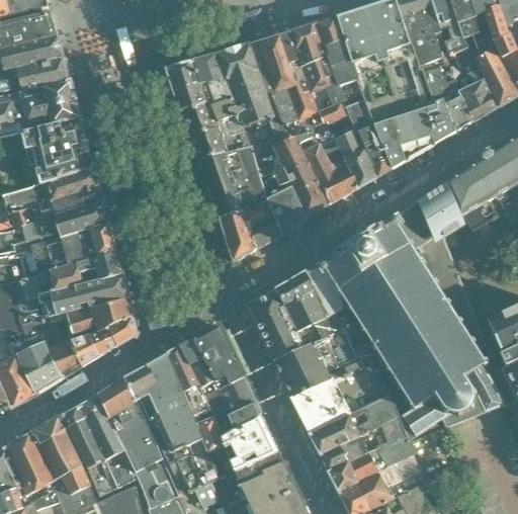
[(0,0),(0,17),(10,15),(7,0),(0,0)]
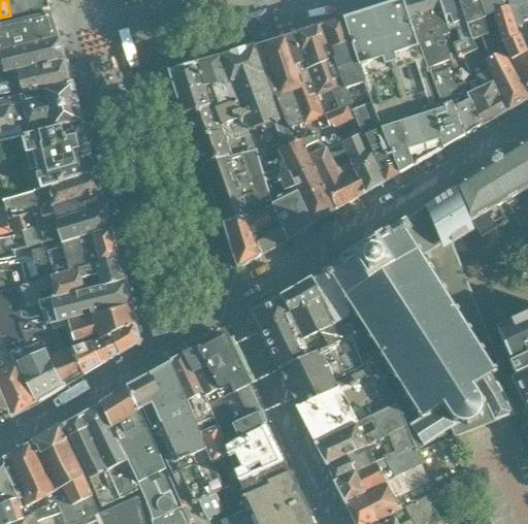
[(51,6),(48,0),(7,0),(10,15),(51,6)]
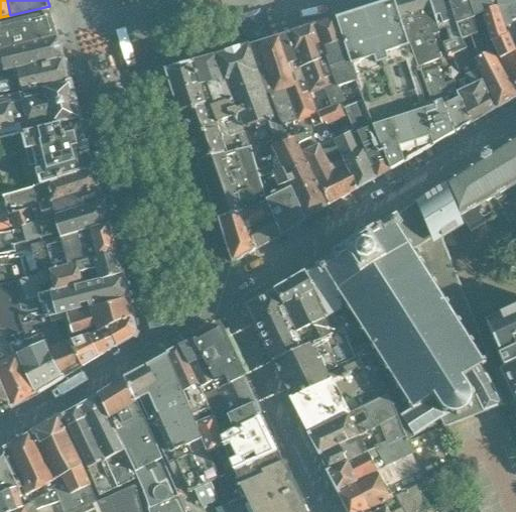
[(72,0),(74,8),(90,5),(89,0),(72,0)]
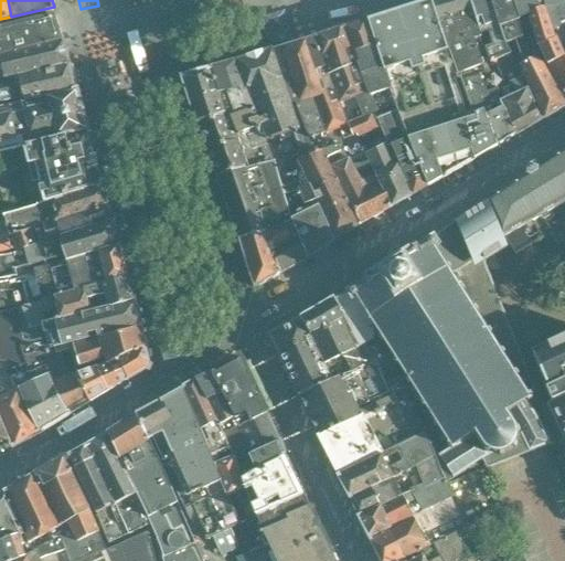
[(451,54),(434,0),(419,0),(366,18),(387,86),(407,135),(473,109),(469,97),(469,96),(460,72),(457,73),(450,54),(451,54)]
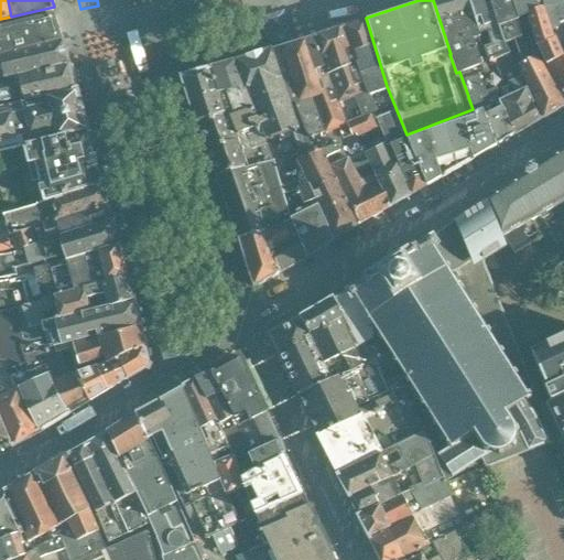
[(503,83),(495,57),(490,60),(475,64),(452,0),(433,0),(451,54),(449,54),(456,73),(459,72),(468,96),(468,97),(473,109),(484,105),(492,101),(494,104),(500,101),(494,88),(505,83),(503,83)]
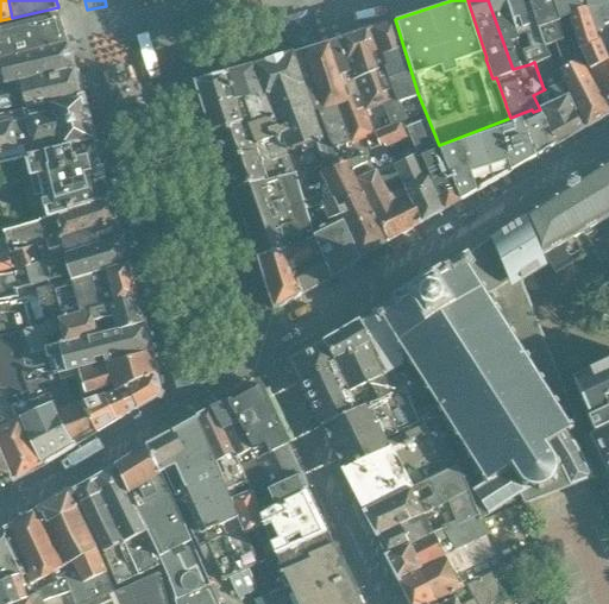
[(518,33),(507,0),(488,0),(513,69),(529,64),(518,33)]
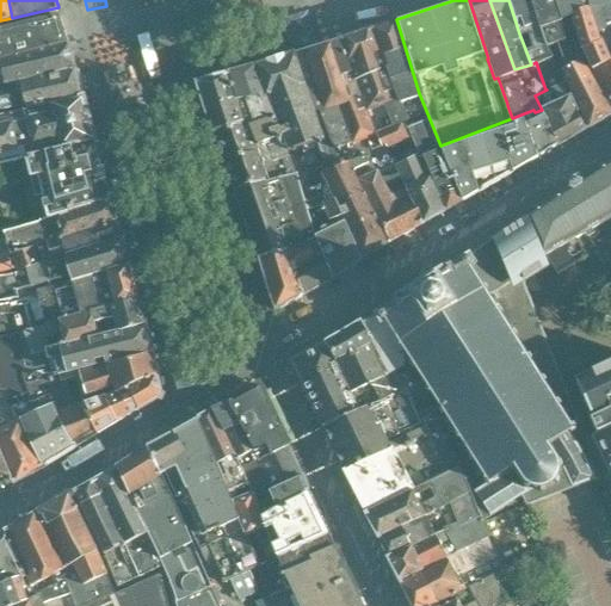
[(539,25),(531,0),(508,0),(519,33),(531,65),(536,62),(553,55),(547,44),(545,44),(539,25)]
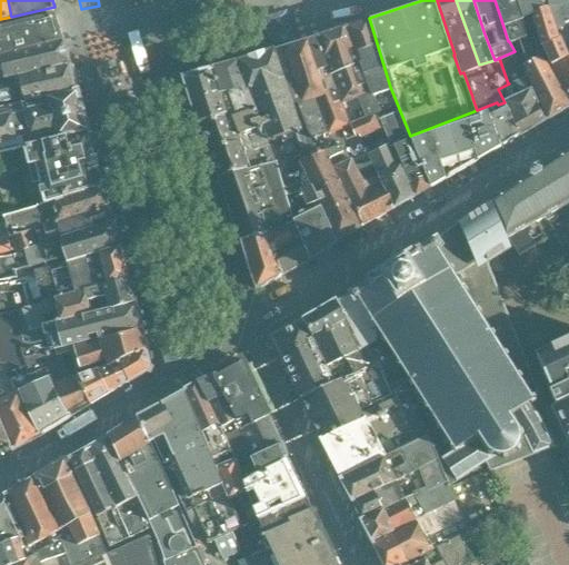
[(525,27),(516,0),(495,0),(502,23),(508,41),(509,41),(522,36),(528,51),(521,55),(521,58),(522,61),(527,59),(541,53),(533,30),(528,33),(525,27)]
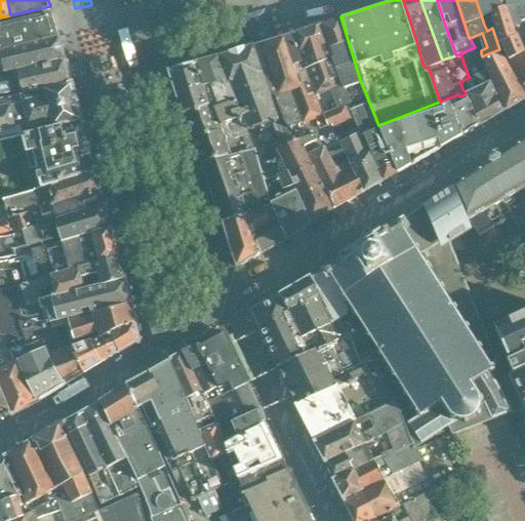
[(499,6),(497,0),(476,0),(484,25),(487,31),(492,28),(495,27),(500,39),(509,57),(520,53),(520,51),(524,50),(520,40),(505,5),(499,6)]
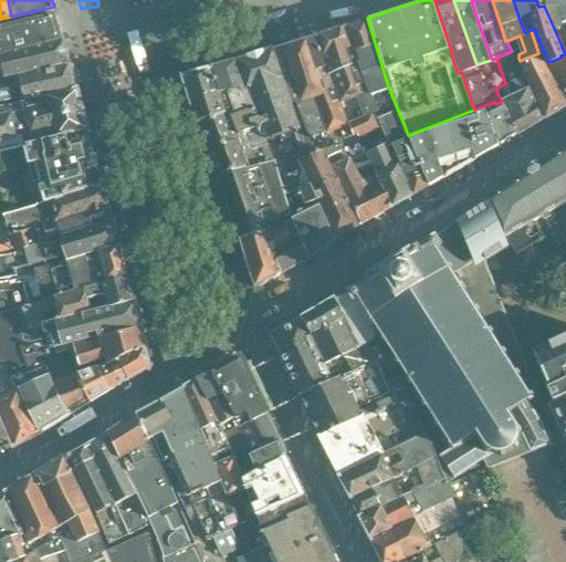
[(565,3),(564,0),(536,0),(538,7),(544,6),(561,43),(565,40),(565,3)]
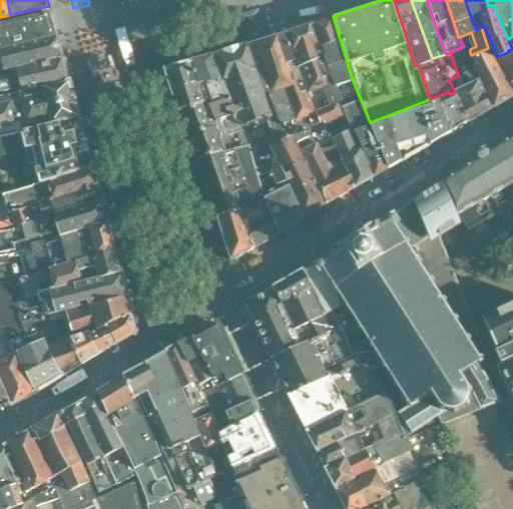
[(0,48),(57,34),(50,11),(0,22),(0,48)]
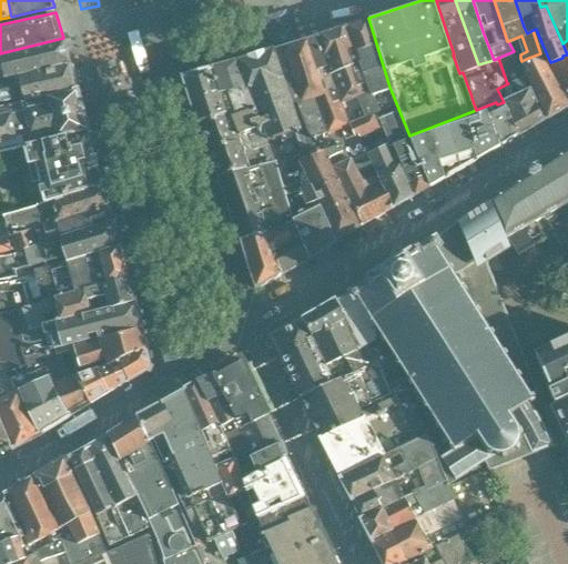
[(389,87),(368,18),(368,17),(340,26),(373,110),(377,119),(381,118),(392,143),(409,136),(389,87)]
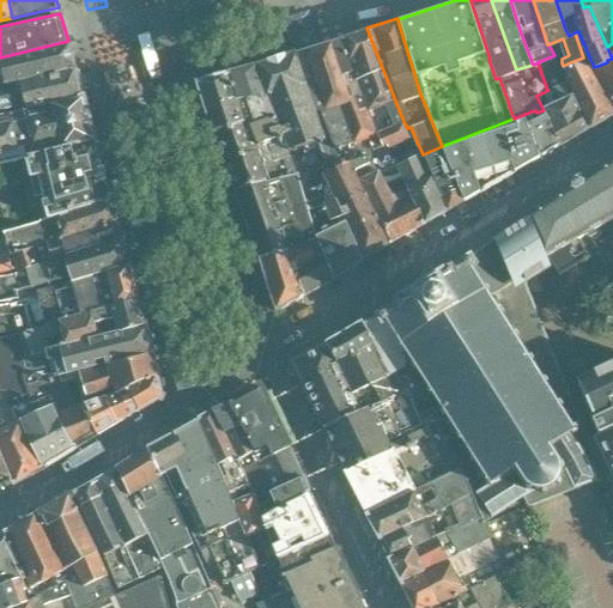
[(402,119),(366,28),(343,36),(344,41),(375,131),(402,119)]
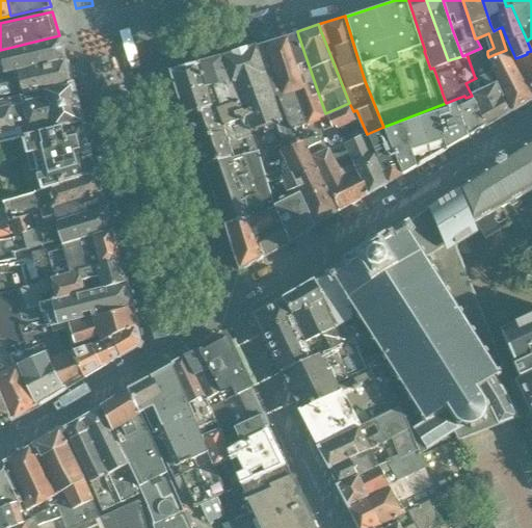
[(298,35),(297,31),(277,37),(286,69),(293,88),(311,132),(316,130),(331,124),(331,126),(335,125),(341,137),(343,136),(361,127),(353,111),(349,103),(325,113),(298,35)]
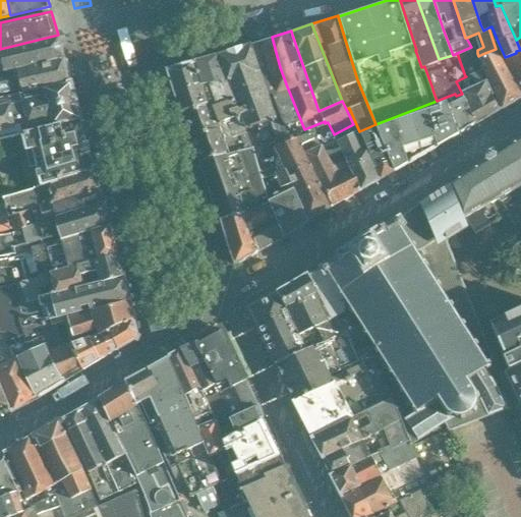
[(0,70),(5,70),(64,57),(58,35),(0,49),(0,70)]
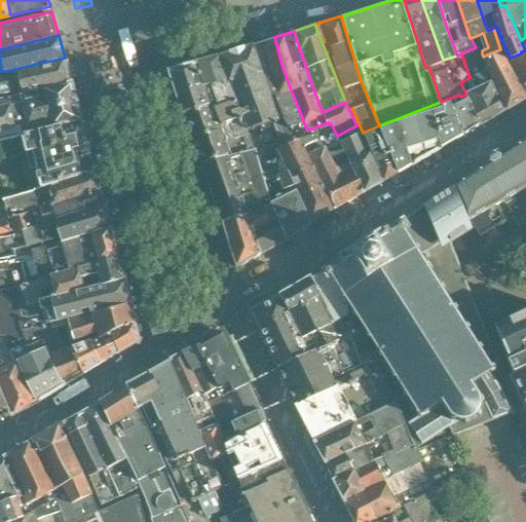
[(283,68),(274,37),(254,44),(278,117),(284,115),(288,126),(293,124),(299,139),(313,132),(312,128),(307,131),(290,87),(283,68)]
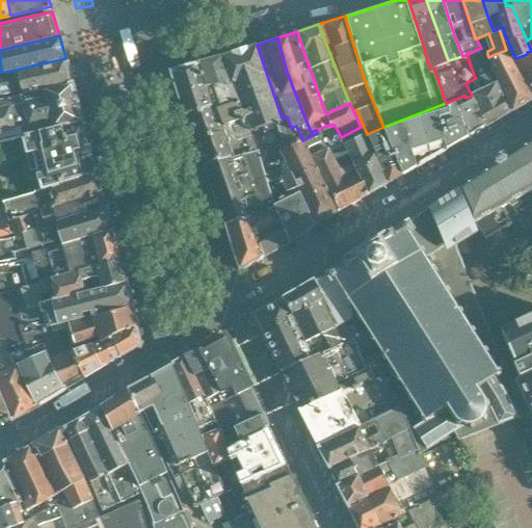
[(527,54),(515,58),(531,86),(531,37),(527,41),(531,51),(527,52),(527,54)]
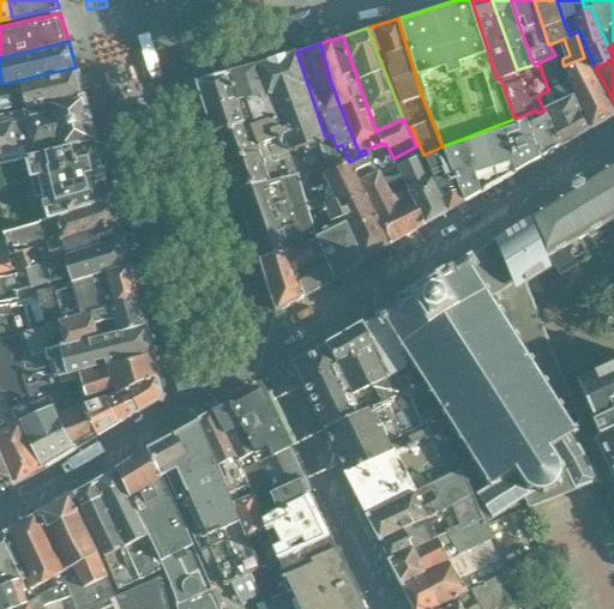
[(325,137),(296,52),(290,54),(260,62),(287,150),(325,137)]
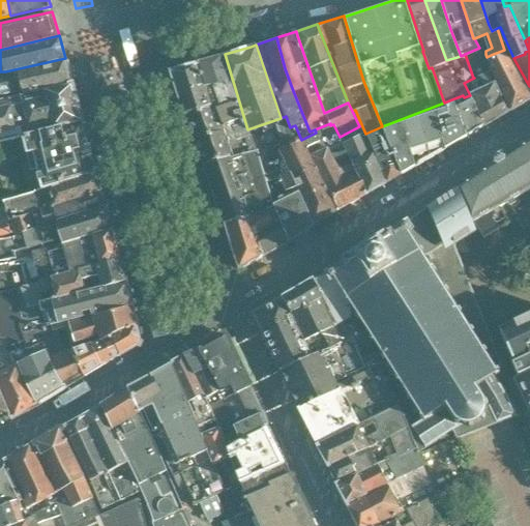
[(529,96),(529,93),(509,56),(504,50),(491,55),(493,59),(496,57),(499,62),(492,66),(511,108),(529,96)]
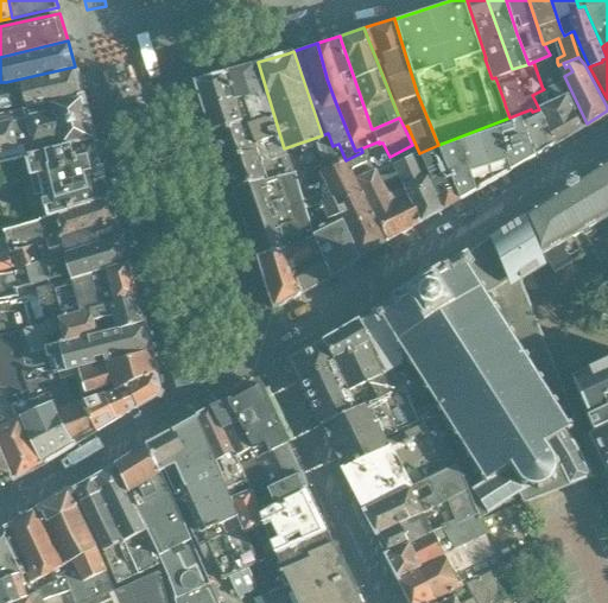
[(258,62),(232,70),(240,95),(247,119),(257,148),(264,171),(290,164),(284,148),(258,62)]
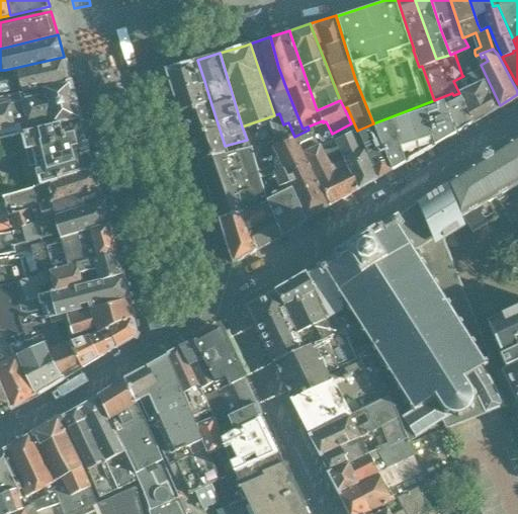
[(71,81),(64,57),(5,70),(0,70),(0,95),(22,90),(23,91),(71,81)]
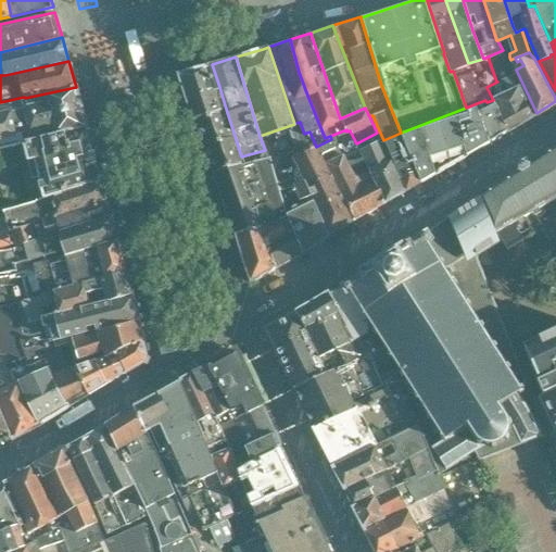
[(187,96),(219,87),(212,64),(185,72),(180,77),(187,96)]
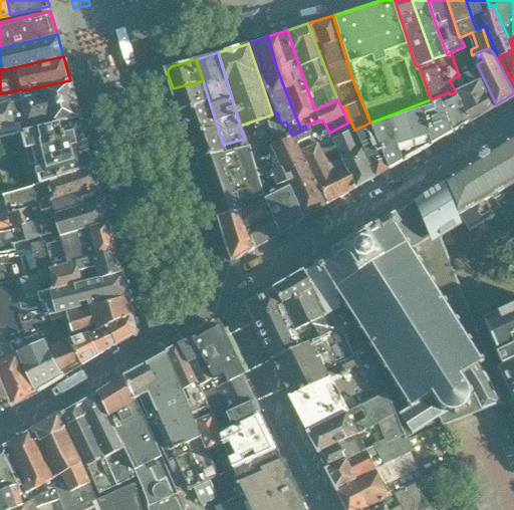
[(492,106),(475,68),(460,75),(450,80),(456,92),(469,119),(492,106)]
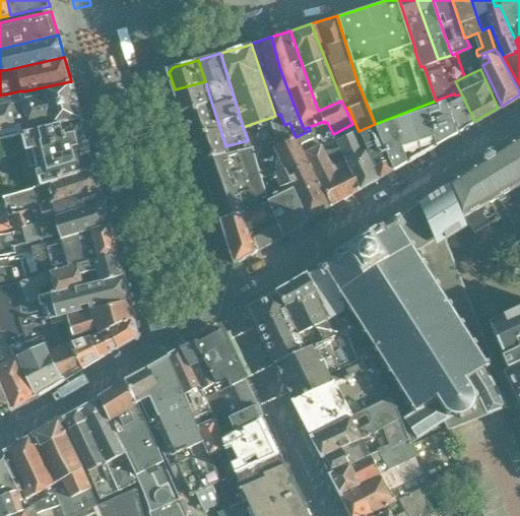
[(0,135),(80,117),(71,81),(23,91),(22,90),(0,95),(0,135)]
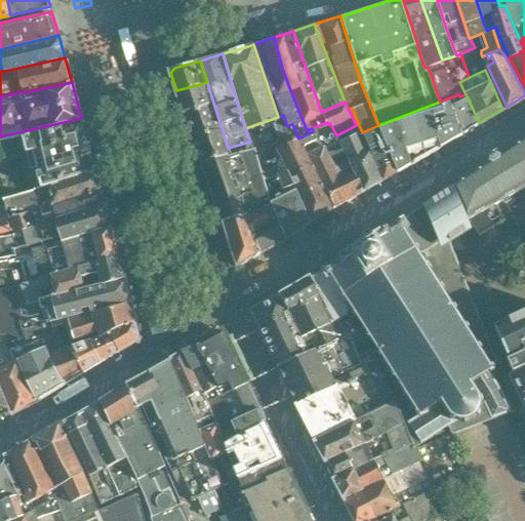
[(213,103),(207,82),(176,90),(184,111),(213,103)]
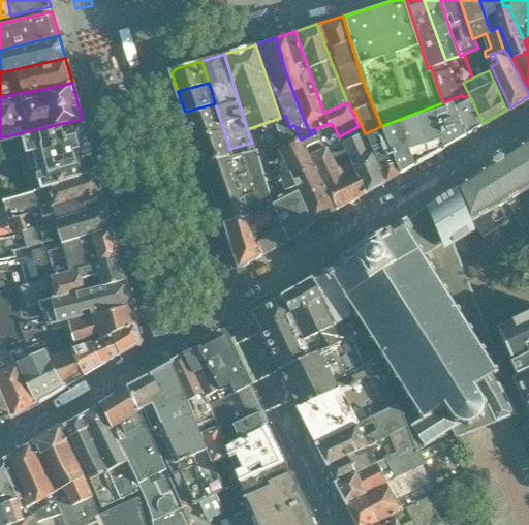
[(483,123),(469,95),(463,97),(462,95),(454,98),(466,133),(479,124),(483,123)]
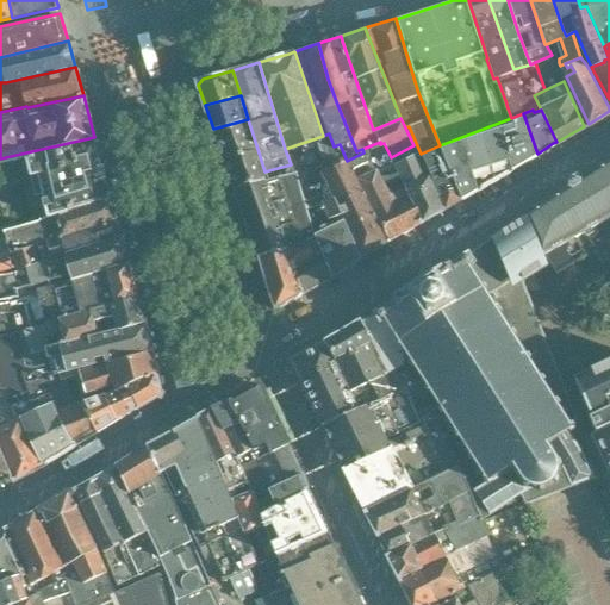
[(537,154),(523,113),(511,118),(440,145),(443,157),(462,197),(537,154)]
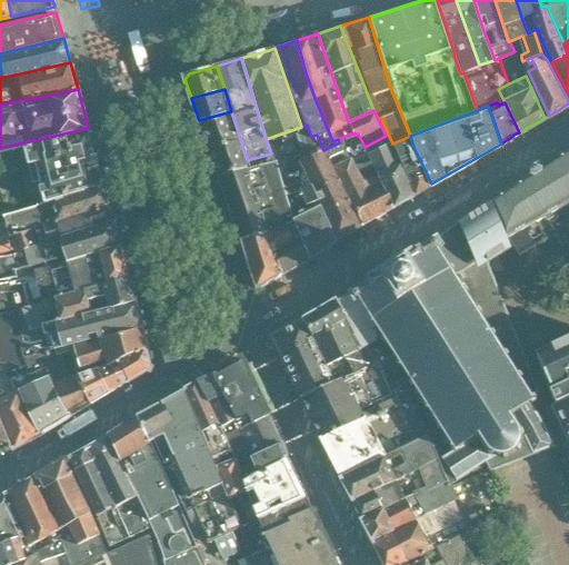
[(240,139),(231,111),(199,120),(210,147),(240,139)]
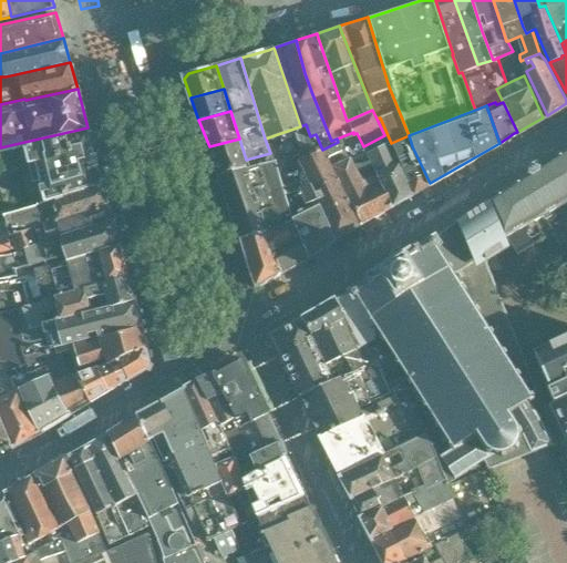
[(351,154),(352,154),(367,149),(366,145),(363,146),(357,133),(353,134),(353,132),(337,139),(338,142),(322,150),(316,134),(310,136),(306,124),(300,126),(265,139),(270,153),(286,193),(299,187),(306,204),(317,200),(334,237),(361,222),(333,161),(351,154)]
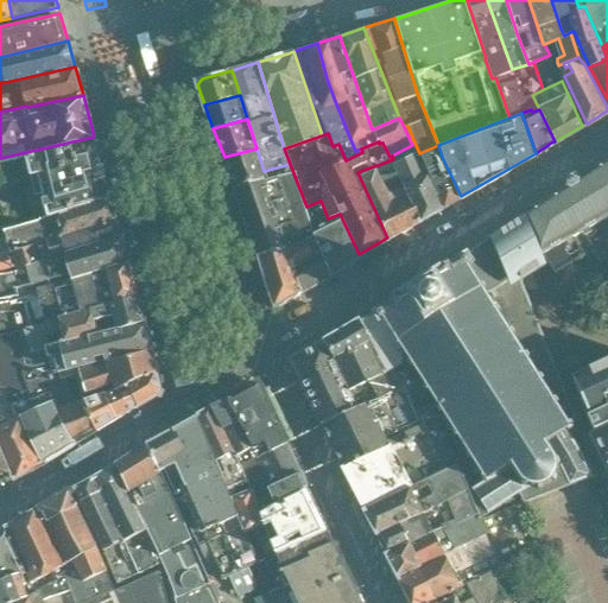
[(0,228),(2,228),(111,197),(94,137),(0,158),(0,228)]
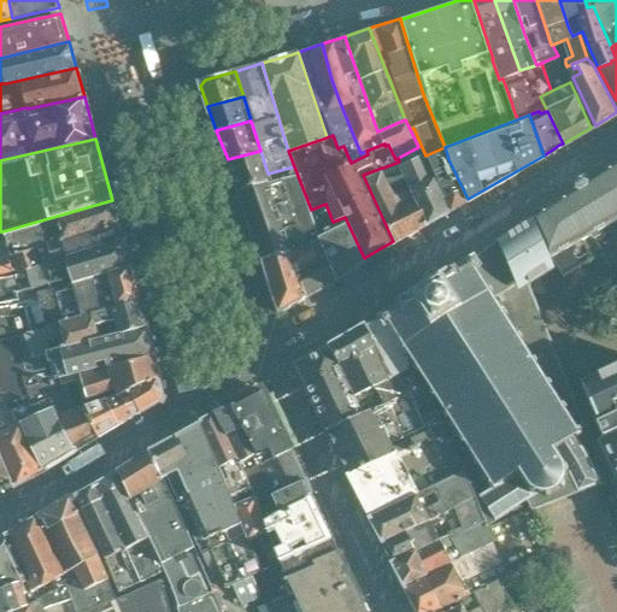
[(446,211),(418,147),(398,158),(399,162),(410,186),(427,223),(446,211)]
